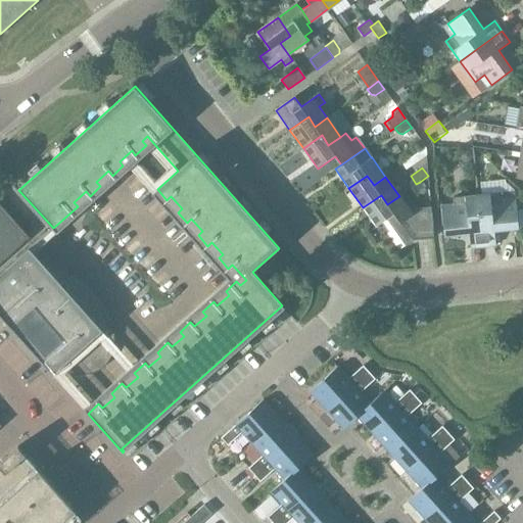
[(420,182),(416,184),(412,187),(418,196),(426,190),(420,182)]
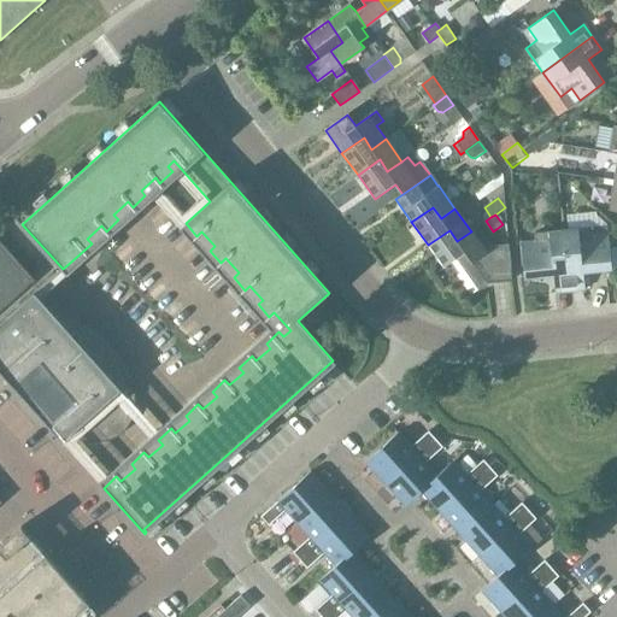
[(566,230),(564,230),(570,292),(585,291),(583,274),(612,271),(607,225),(566,230)]
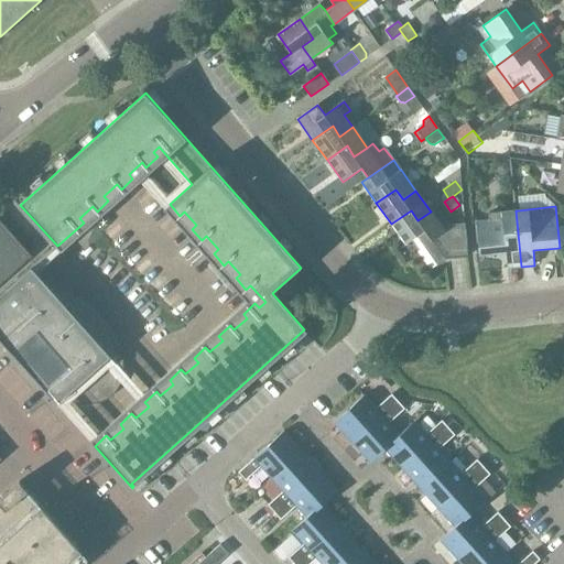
[(411,210),(391,224),(407,246),(413,240),(432,268),(445,259),(468,257),(465,230),(445,231),(431,212),(418,220),(411,210)]
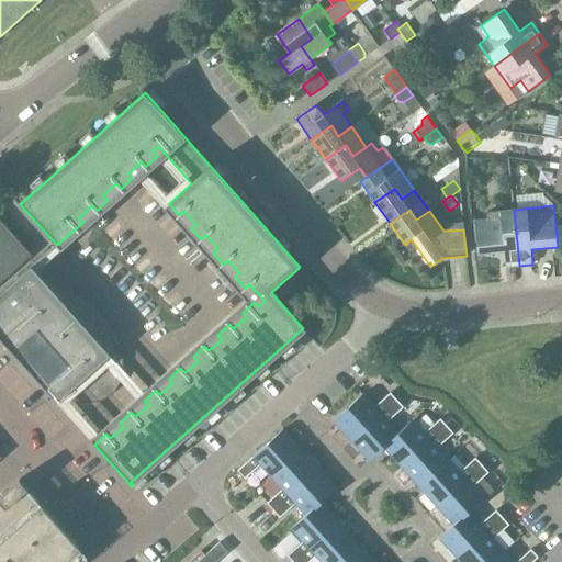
[(519,266),(514,210),(486,213),(487,225),(474,227),(478,255),(504,253),(505,267),(519,266)]
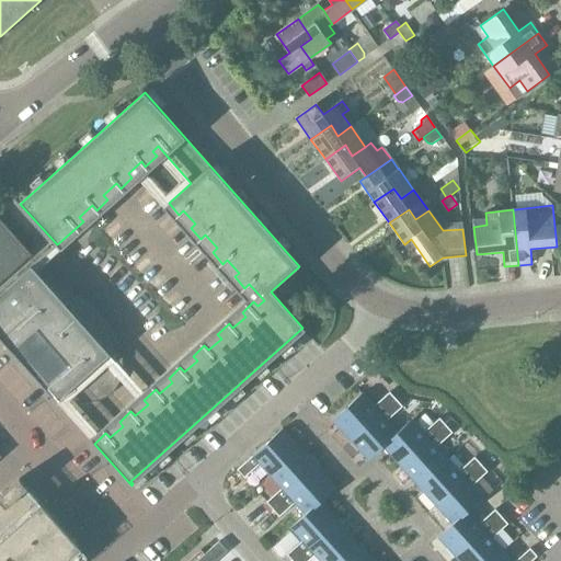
[(0,279),(27,255),(0,224),(0,279)]
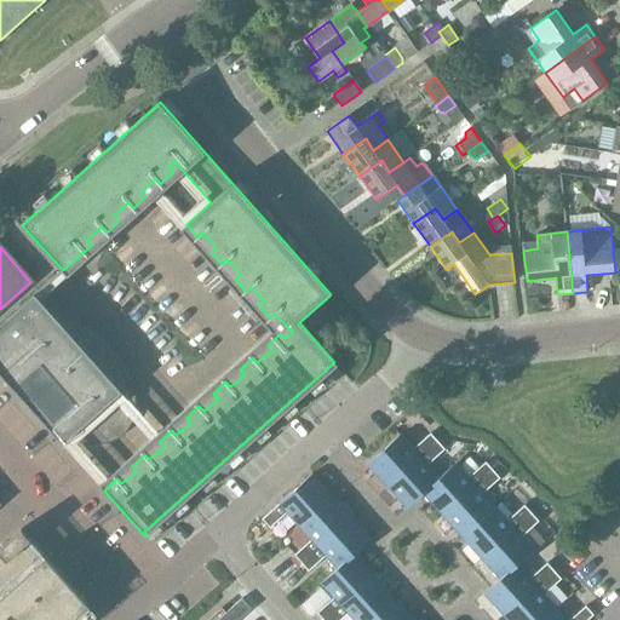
[(73,326),(59,322),(61,315),(51,314),(39,316),(33,319),(26,311),(59,281),(53,274),(18,305),(21,306),(0,323),(0,366),(4,372),(13,369),(15,373),(16,379),(18,388),(26,401),(38,417),(53,429),(72,438),(75,440),(91,443),(98,445),(110,442),(114,441),(116,440),(119,438),(124,435),(127,431),(131,426),(133,420),(135,415),(135,414),(136,405),(133,397),(127,378),(118,361),(105,346),(90,334),(73,326)]
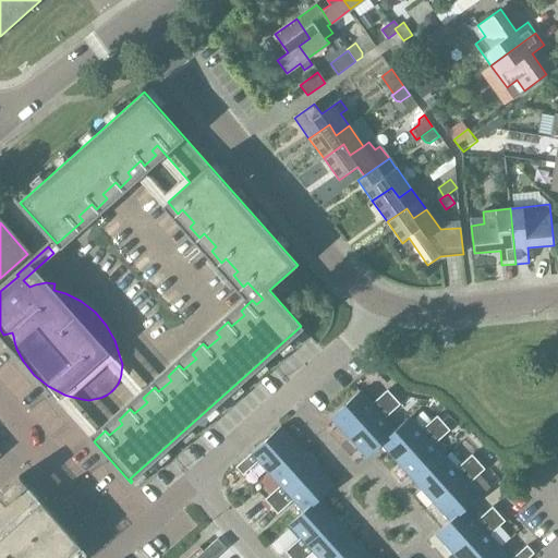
[(331,417),(349,437),(393,397),(387,390),(372,404),(360,391),(331,417)]
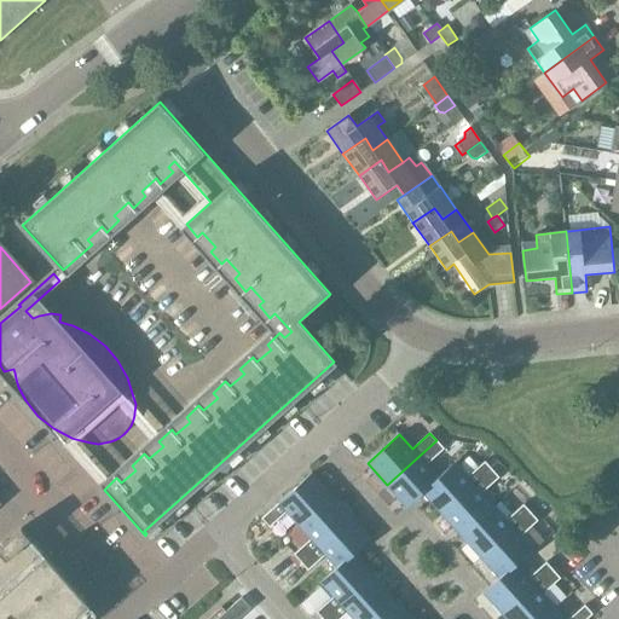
[(444,449),(437,440),(387,485),(408,508),(423,493),(439,479),(439,478),(427,464),(444,449)]
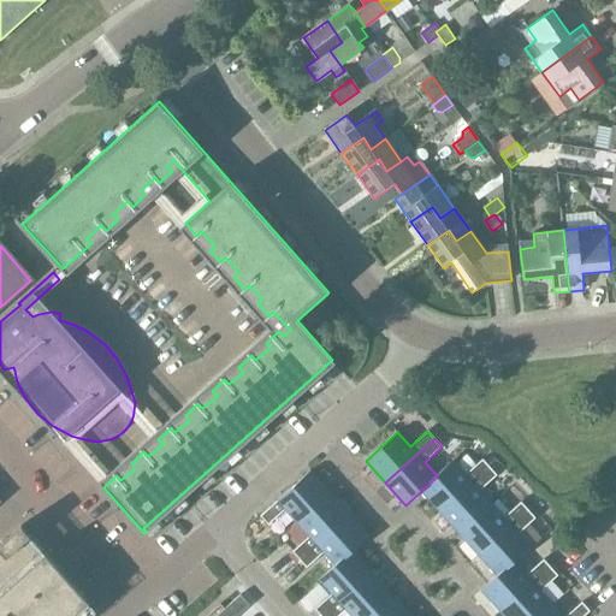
[(421,491),(440,511),(490,468),(483,460),(465,475),(452,461),(437,475),(437,477),(421,491)]
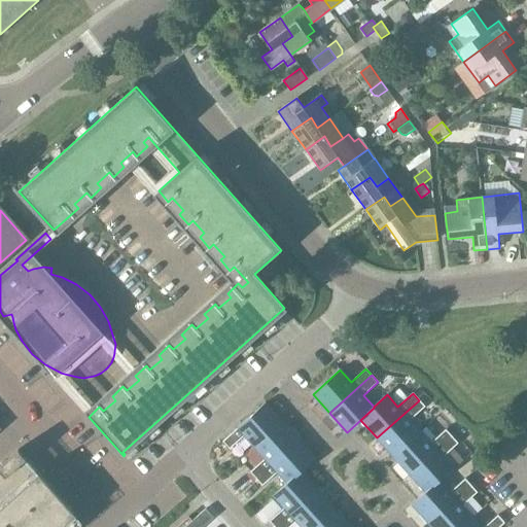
[(377,437),(393,456),(421,431),(410,420),(425,407),(419,400),(377,437)]
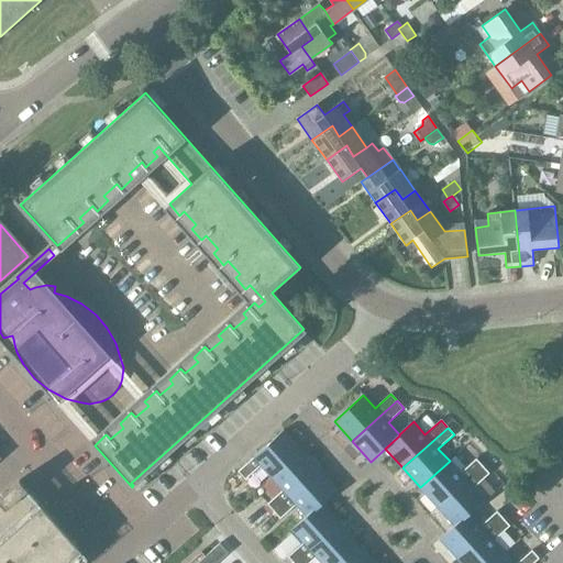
[(261,465),(272,478),(301,452),(283,431),(238,472),(245,479),(261,465)]
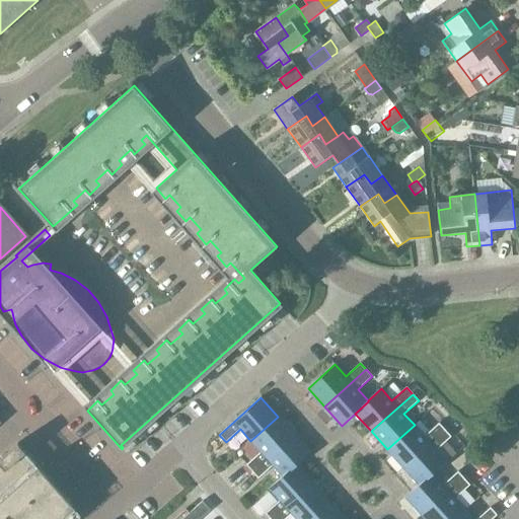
[(246,465),(252,471),(294,434),(278,417),(250,441),(261,452),(246,465)]
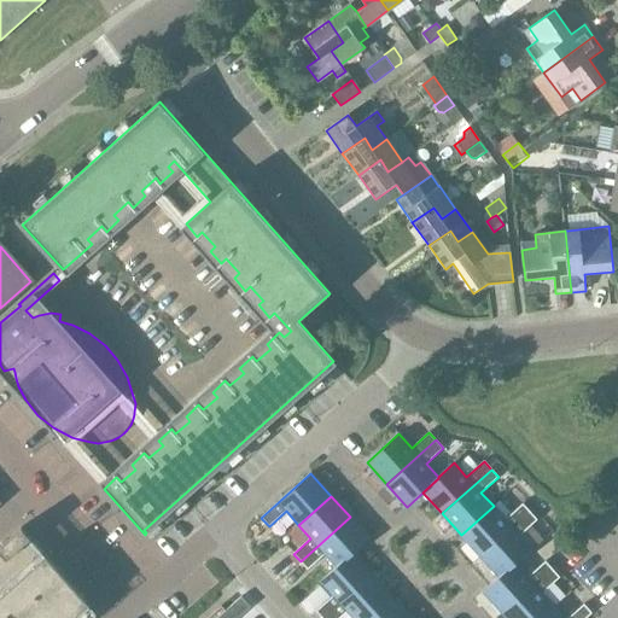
[(506,520),(494,506),(461,535),(481,557),(530,512),(523,505),(506,520)]
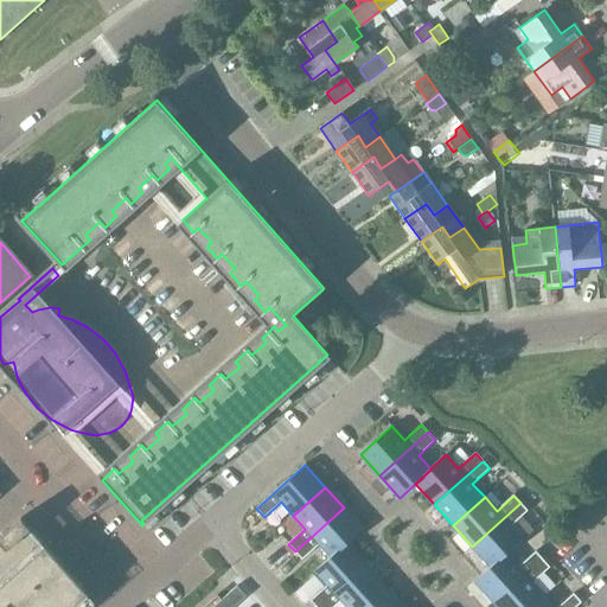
[(528,511),(521,503),(472,547),(490,568),(491,568),(506,554),(508,555),(523,541),(510,526),(528,511)]
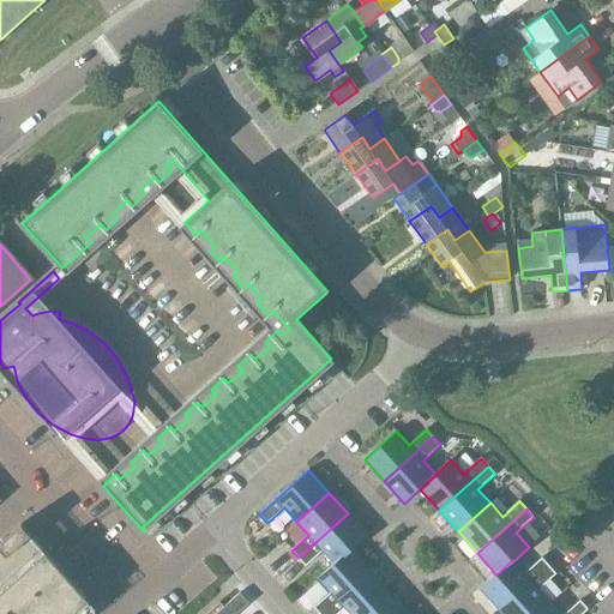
[(323,551),(335,564),(350,549),(351,551),(367,536),(348,513),(299,558),(306,566),(323,551)]
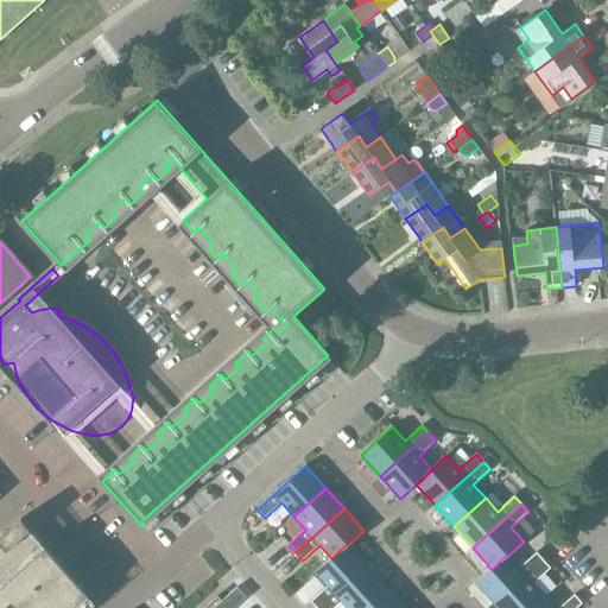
[(0,607),(71,607),(88,594),(21,520),(21,519),(0,537),(0,607)]
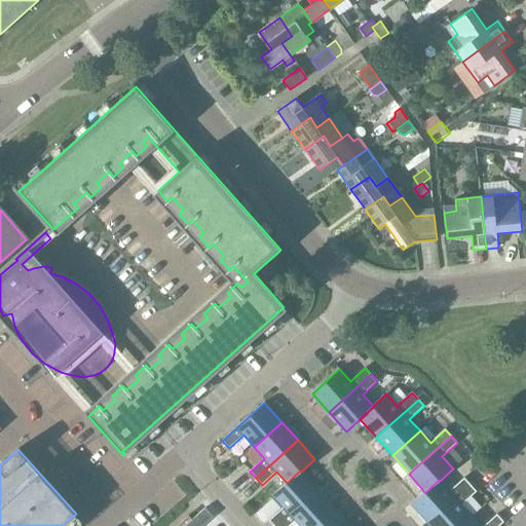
[(269,521),(273,525),(276,525),(317,489),(301,472),(300,471),(287,483),(272,495),(284,506),(269,521)]
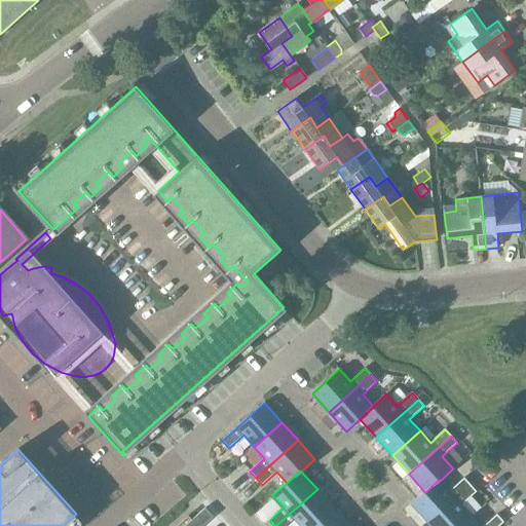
[(449,491),(440,481),(439,480),(425,492),(424,492),(411,504),(427,523),(471,485),(464,478),(449,491)]
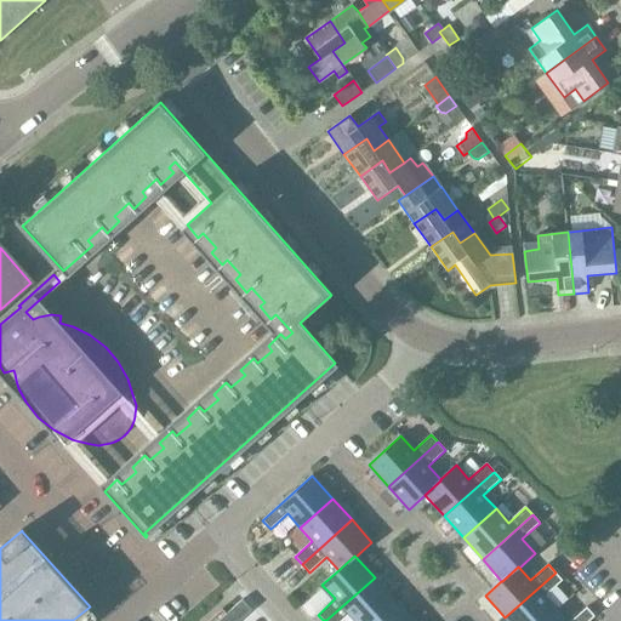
[(563,581),(556,573),(505,617),(508,620),(545,620),(557,610),(545,597),(563,581)]
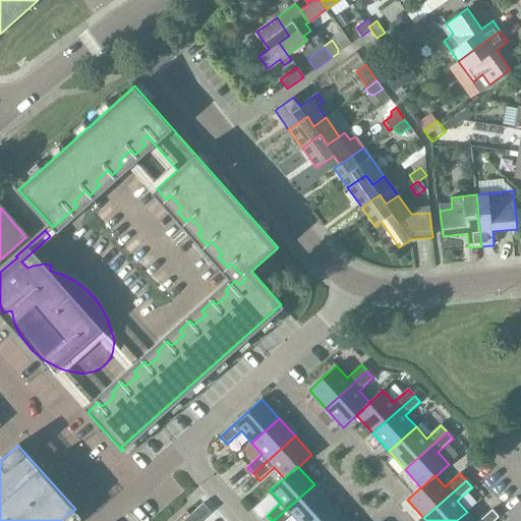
[(314,484),(274,520),(287,520),(293,516),(297,520),(309,520),(331,503),(314,484)]
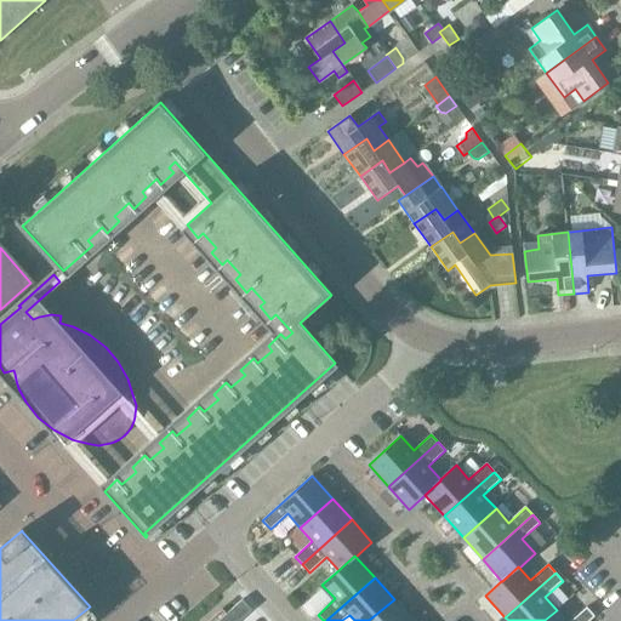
[(412,620),(394,599),(369,620),(412,620)]
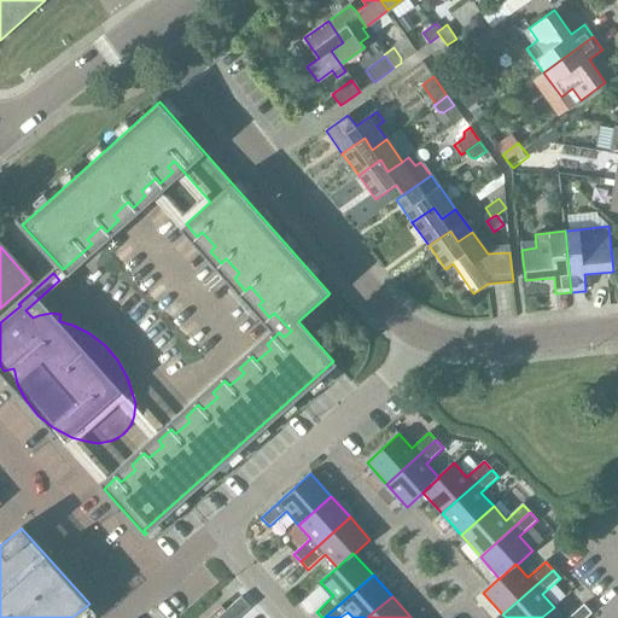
[(239,617),(251,608),(242,598),(217,617),(239,617)]
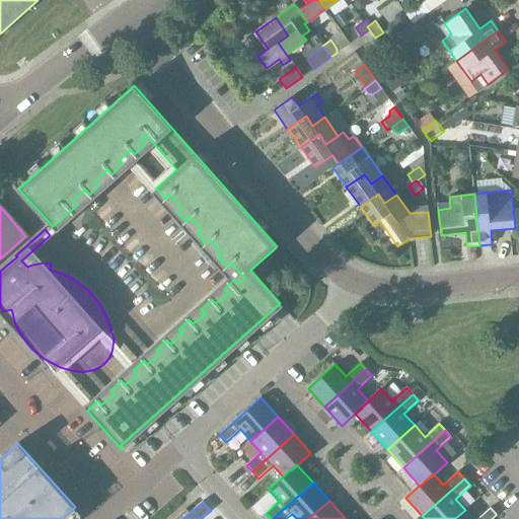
[(477,518),(473,518),(465,510),(455,518),(492,518),(497,515),(491,508),(477,518)]
